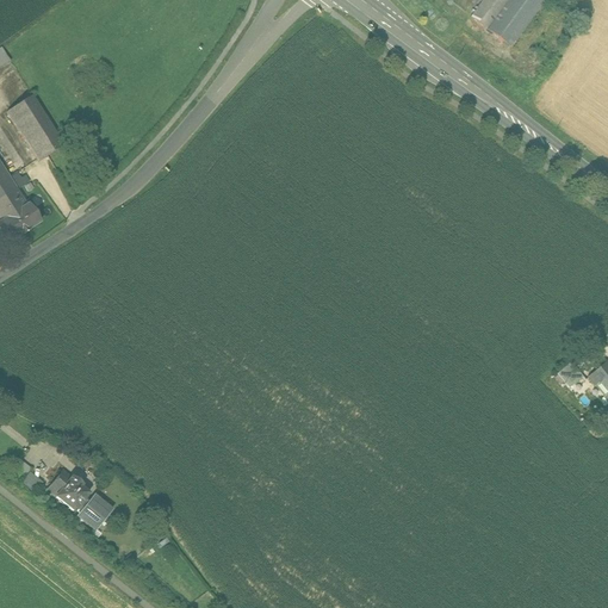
[(483,0),(472,14),(513,44),(545,0),(483,0)]
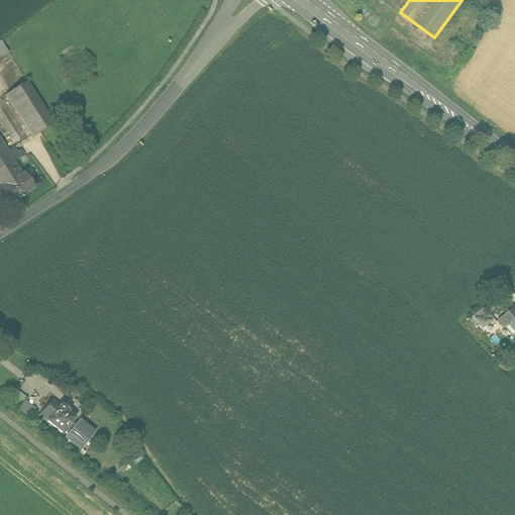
[(4,42),(0,44),(0,64),(13,56),(4,42)]
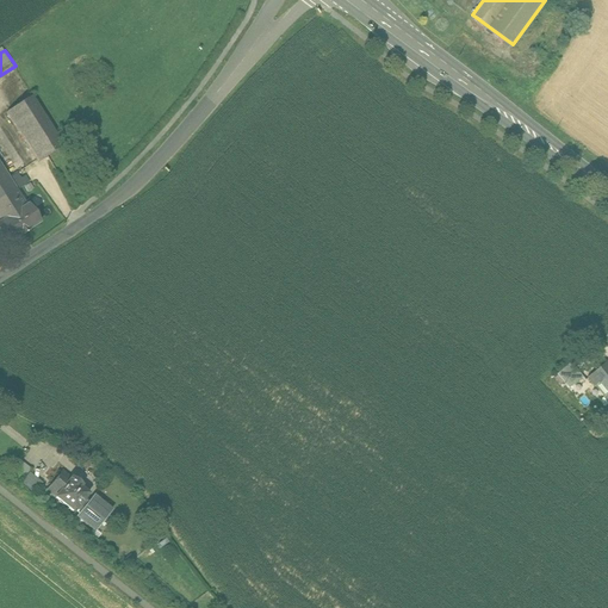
[(66,143),(33,93),(8,110),(41,159),(66,143)]
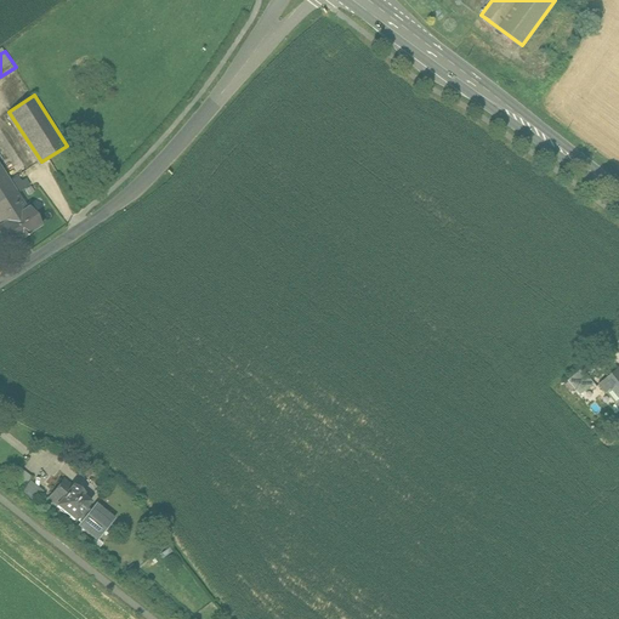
[(0,200),(18,189),(0,160),(0,200)]
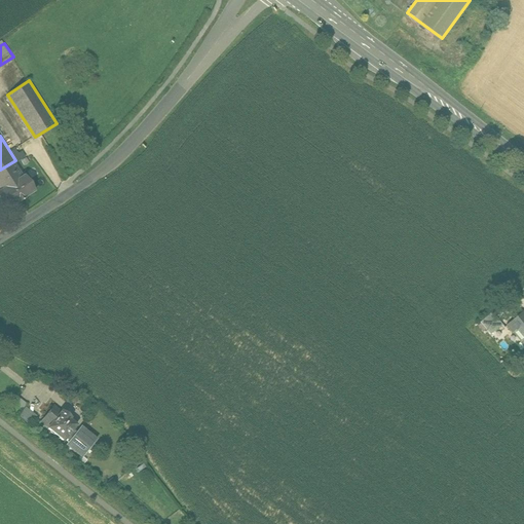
[(15,160),(0,170),(0,195),(8,208),(17,201),(19,202),(26,197),(26,196),(36,190),(25,174),(15,160)]
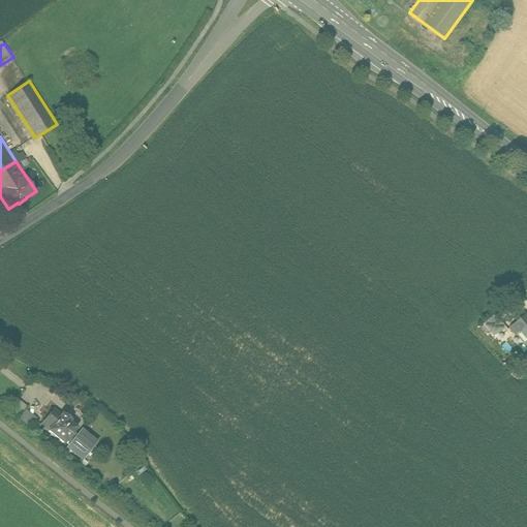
[(526,312),(510,326),(512,326),(518,333),(520,331),(526,339),(526,312)]
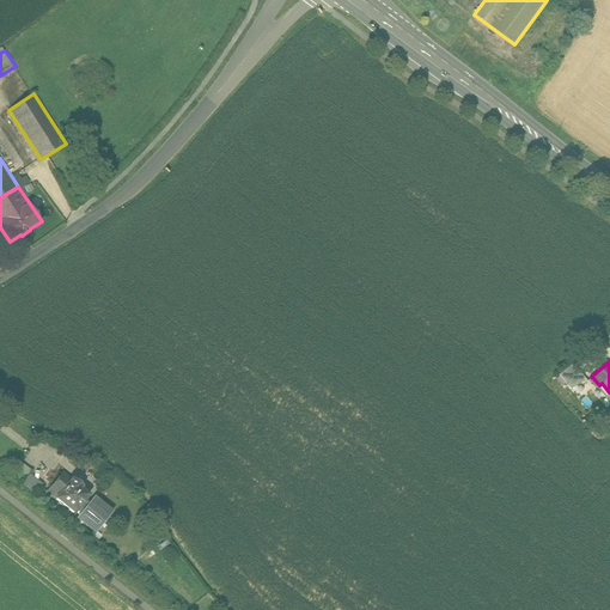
[(580,368),(567,380),(573,386),(586,376),(580,368)]
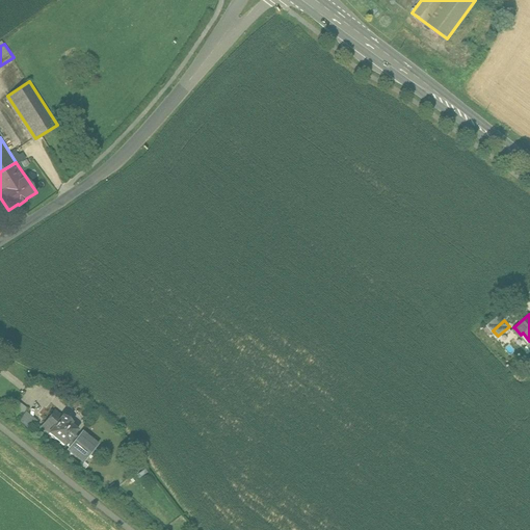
[(9,406),(21,416),(28,405),(18,397),(9,406)]
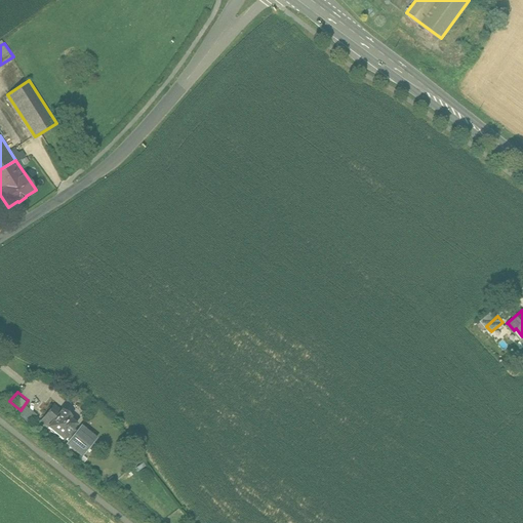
[(27,403),(19,413),(31,421),(39,412),(27,403)]
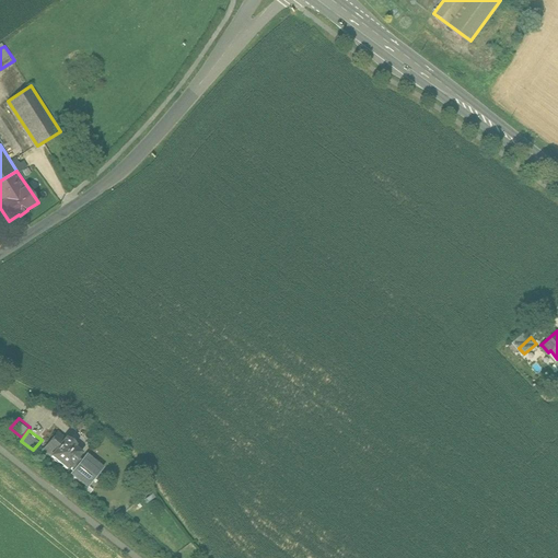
[(76,443),(59,430),(57,433),(57,432),(47,444),(56,451),(53,454),(60,460),(56,465),(62,471),(67,466),(68,467),(71,463),(74,458),(81,451),(73,445),(76,443)]
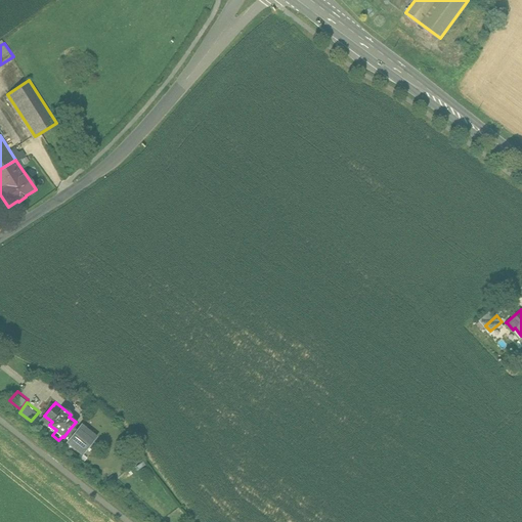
[(72,437),(71,438),(85,449),(93,439),(79,428),(75,433),(72,437)]
